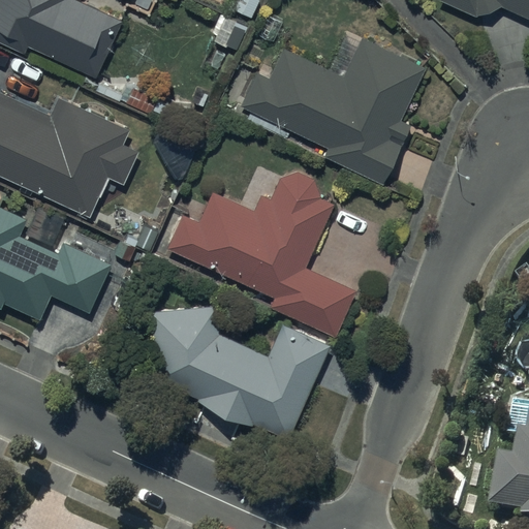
[(0,0),(0,42),(24,53),(27,48),(99,79),(124,20),(78,0),(0,0)]
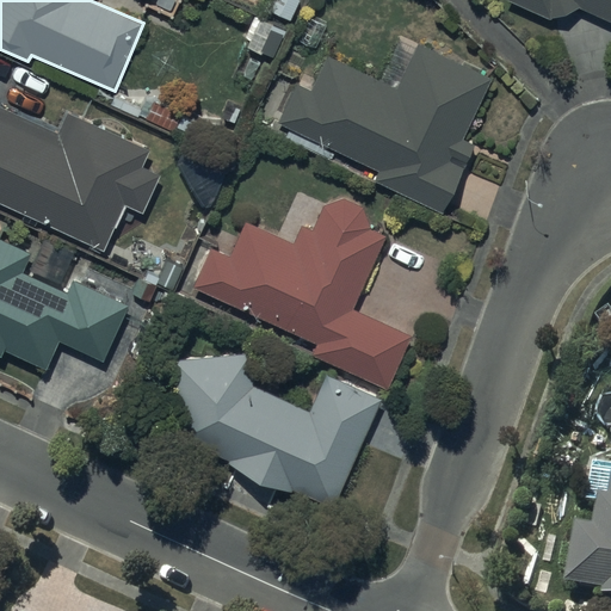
[(303,0),(273,0),(270,10),(294,22),(303,0)]
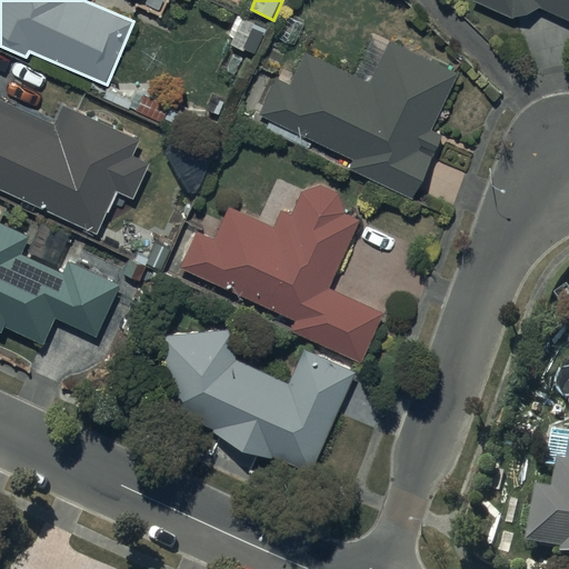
[(568,0),(472,0),(512,18),(538,7),(568,20),(568,0)]
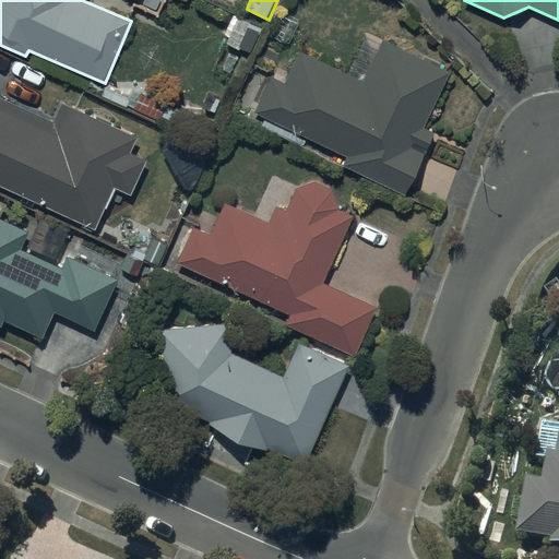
[(261,27),(234,14),(228,26),(232,28),(225,43),(239,50),(240,48),(250,51),(261,27)]
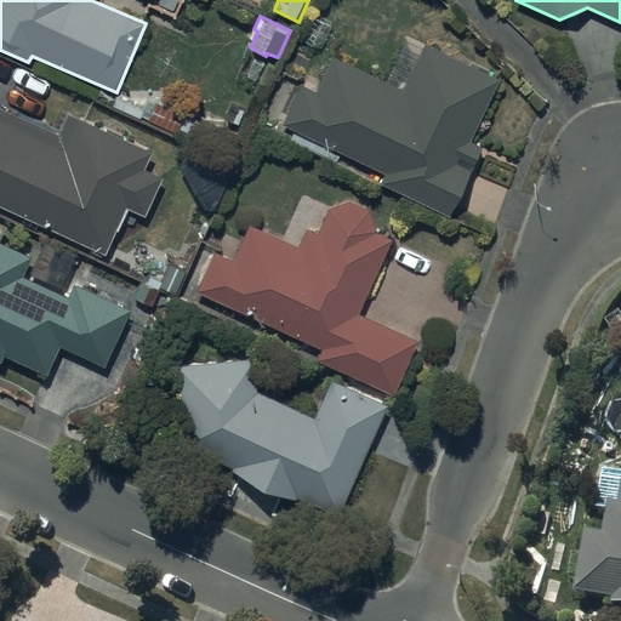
[(500,78),(426,45),(414,73),(393,63),(387,78),(332,53),(315,92),(298,85),(279,126),(385,174),(380,184),(451,217),(484,146),(471,140),(500,78)]
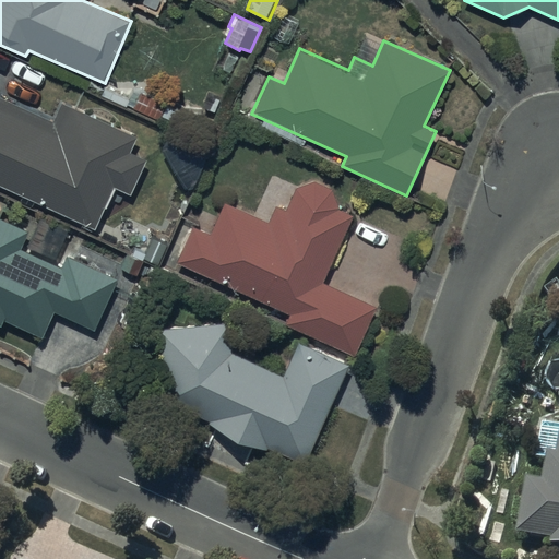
[(168,99),(143,88),(140,95),(132,92),(128,103),(134,105),(132,108),(159,120),(168,99)]
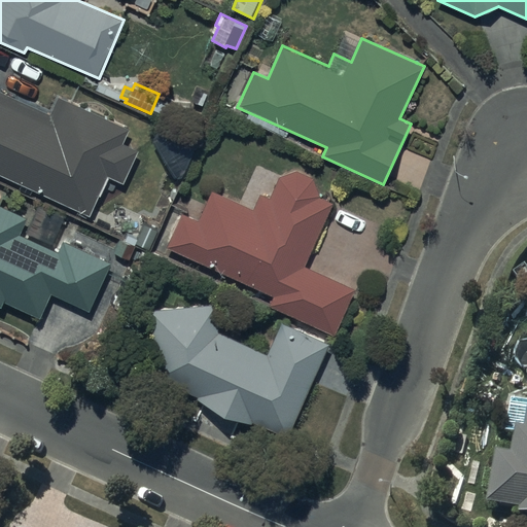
[(49,115),(0,92),(0,174),(91,216),(108,177),(123,184),(138,150),(121,143),(128,130),(58,98),(49,115)]
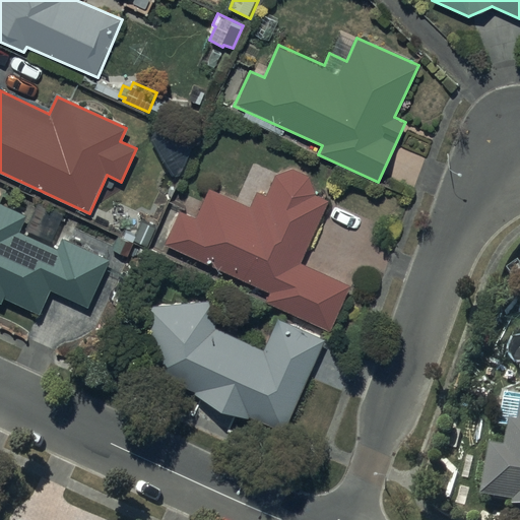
[(349,283),(300,261),(328,201),(313,194),(313,193),(313,191),(313,189),(313,188),(313,186),(312,185),(311,183),(311,182),(310,180),(309,179),(308,178),(307,177),(306,175),(305,174),(303,173),(302,173),(300,172),(299,171),(297,171),(296,170),(294,170),(293,170),(290,170),(288,170),(287,170),(285,171),(284,171),(282,172),(281,172),(279,173),(278,174),(277,175),(276,176),(274,177),(273,179),(265,196),(256,192),(250,206),(208,187),(194,217),(179,210),(164,243),(268,293),(264,301),(328,330),(349,283)]
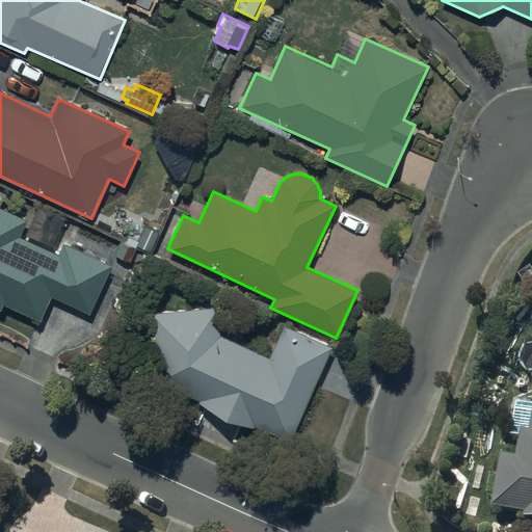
[(26,219),(0,207),(0,309),(0,310),(3,303),(41,321),(52,296),(90,314),(113,267),(64,244),(59,254),(19,235),(26,219)]
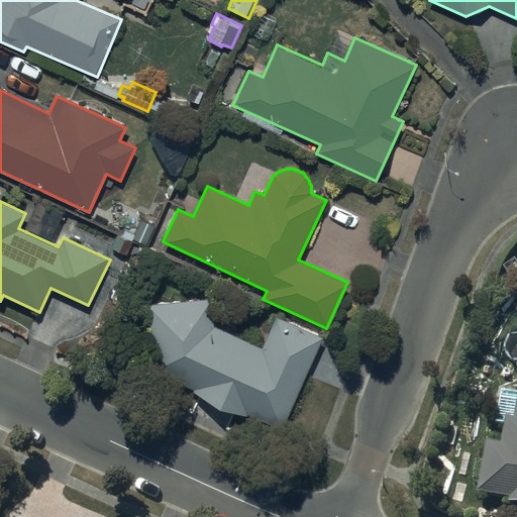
[(208,293),(142,297),(148,371),(190,384),(189,387),(215,401),(243,408),(278,423),(317,330),(272,311),(256,340),(209,319),(208,293)]
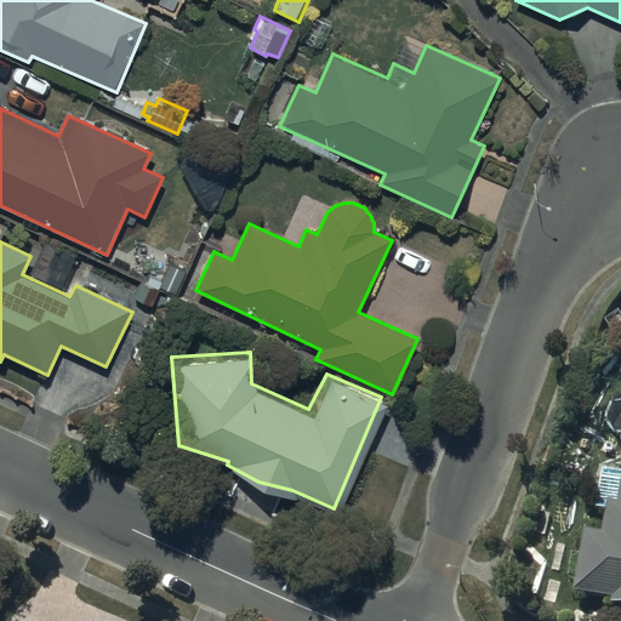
[(603,541),(584,537),(573,599),(613,607),(611,614),(620,615),(620,473),(607,471),(600,507),(608,510),(603,541)]
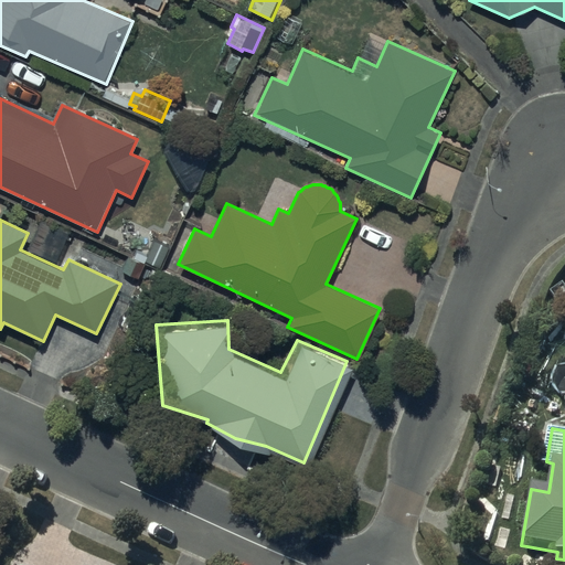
All buildings are outlined.
